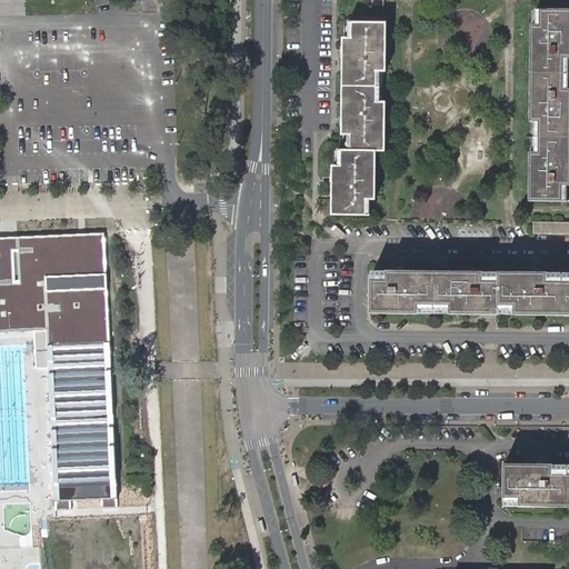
[(372,0),(372,9),(385,9),(385,0),(372,0)]
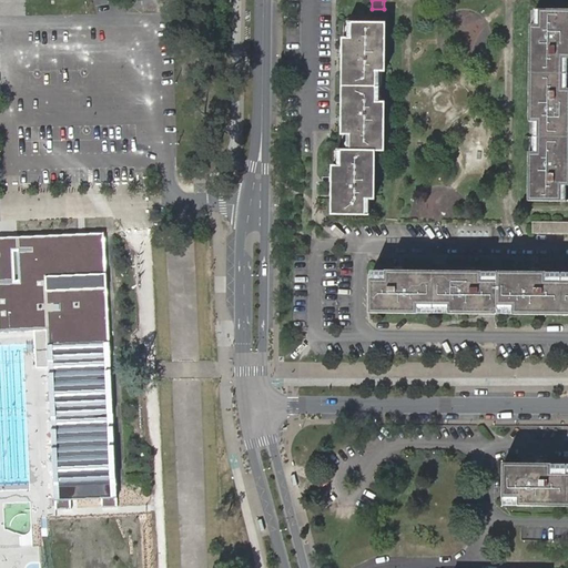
[(567,201),(567,9),(531,9),(530,121),(535,121),(535,152),(529,152),(529,201),(567,201)]
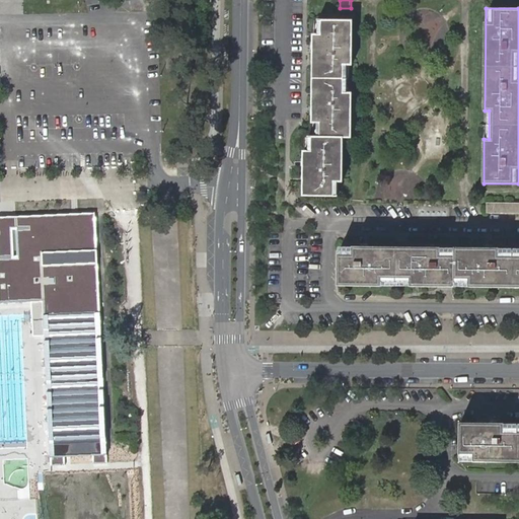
[(314,19),(313,137),(304,137),(303,195),(343,196),(344,137),(352,138),(353,93),(348,93),(348,65),(353,65),(353,20),(314,19)]
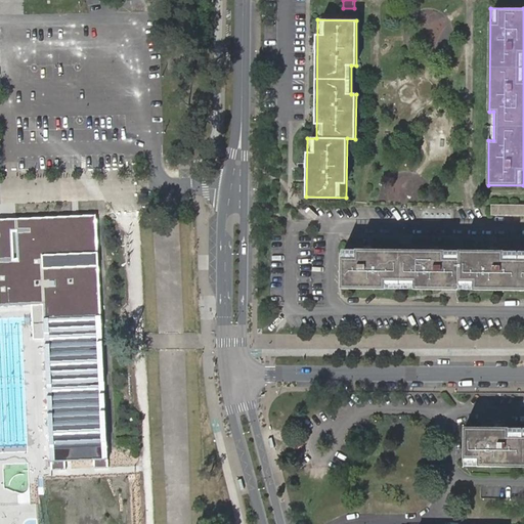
[(490,215),(523,215),(523,204),(490,204),(490,215)]
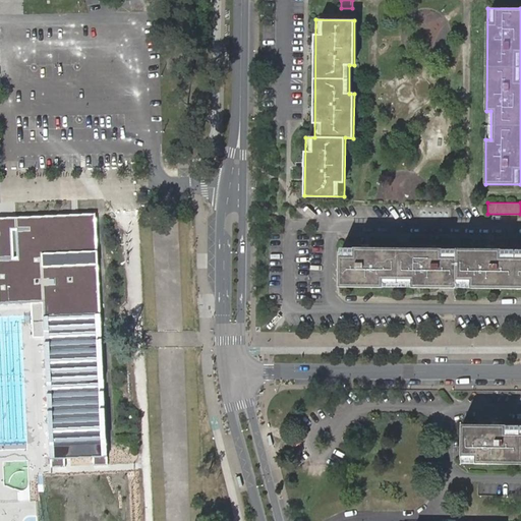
[(46,339),(51,467),(64,467),(64,459),(92,458),(93,466),(107,466),(106,455),(106,448),(106,436),(98,219),(17,222),(19,258),(3,259),(0,258),(0,304),(32,304),(33,339),(46,339)]
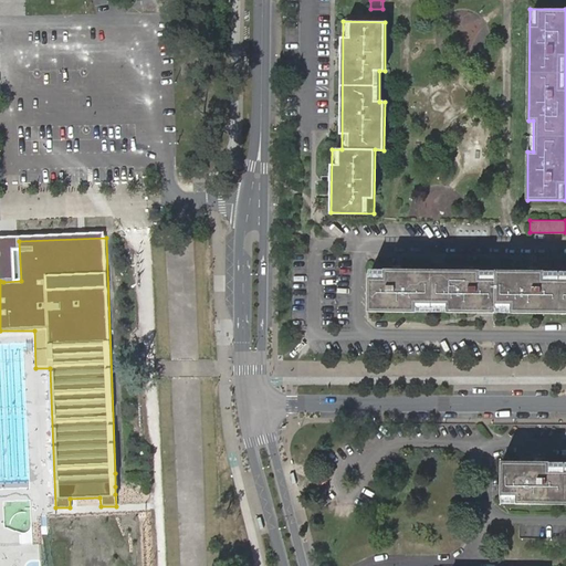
[(480,270),(369,269),(369,310),(418,312),(418,306),(448,307),(448,312),(498,313),(496,308),(512,308),(512,313),(565,313),(565,275),(544,275),(544,271),(496,271),(496,275),(480,274),(480,270)]
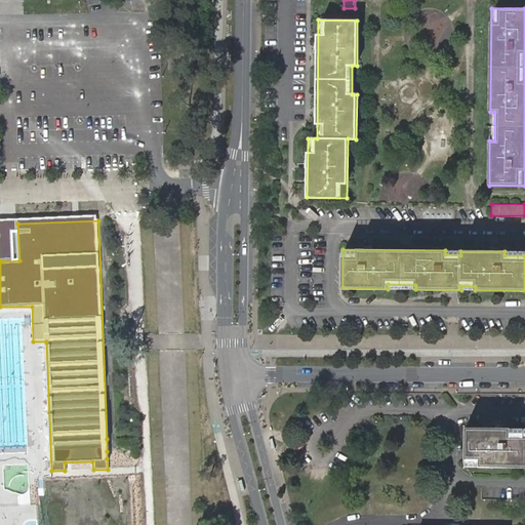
[(467,428),(466,449),(466,466),(524,466),(524,432),(512,433),(512,428),(467,428)]
